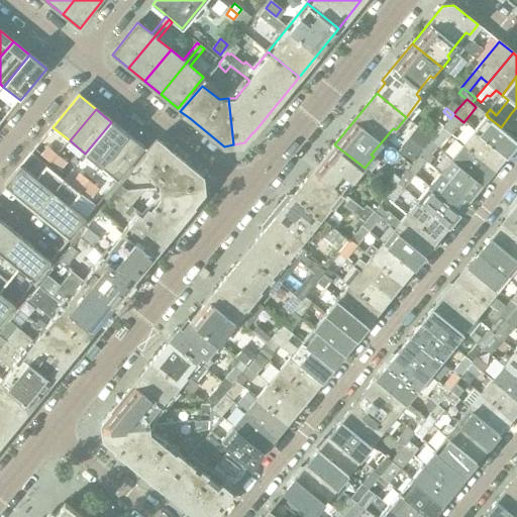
[(516,136),(516,118),(511,113),(501,127),(516,138),(516,136)]
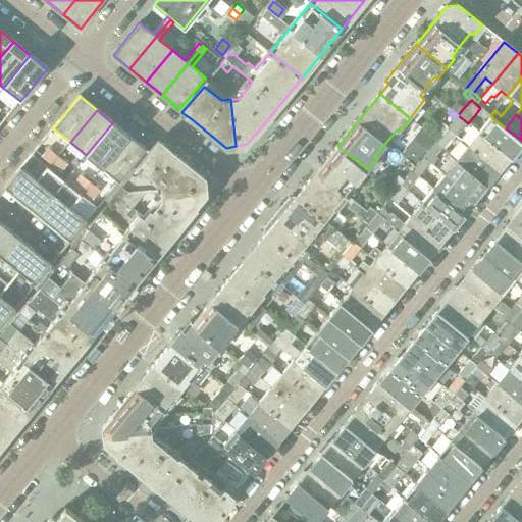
[(457,137),(468,123),(458,115),(455,119),(448,128),(457,137)]
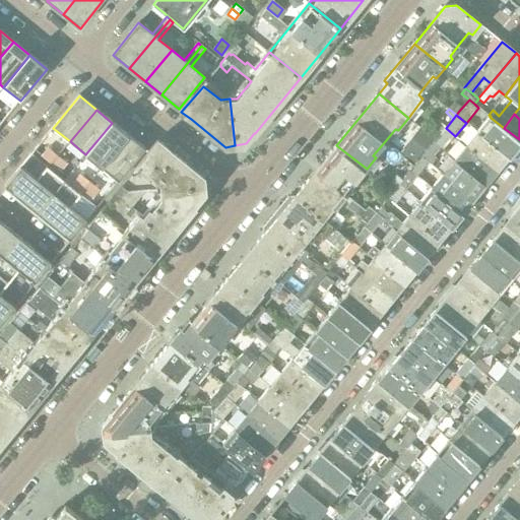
[(519,139),(504,128),(490,117),(477,132),(510,158),(516,150),(515,147),(519,141),(519,139)]
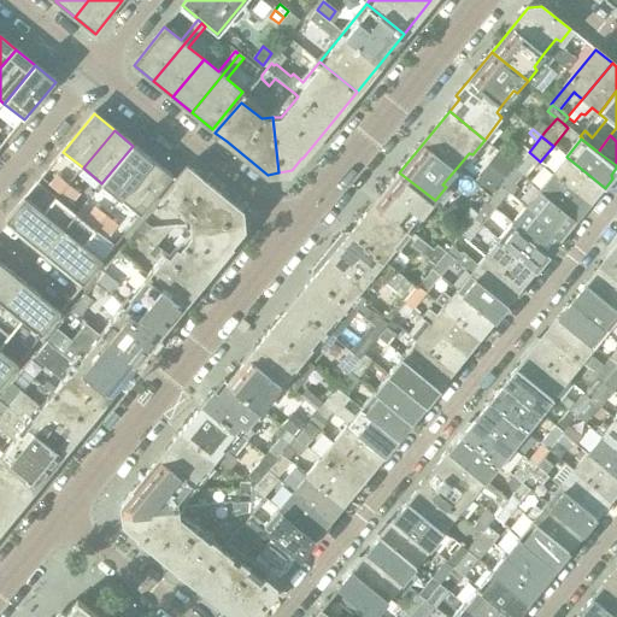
[(517,166),(529,152),(519,145),(507,159),(517,166)]
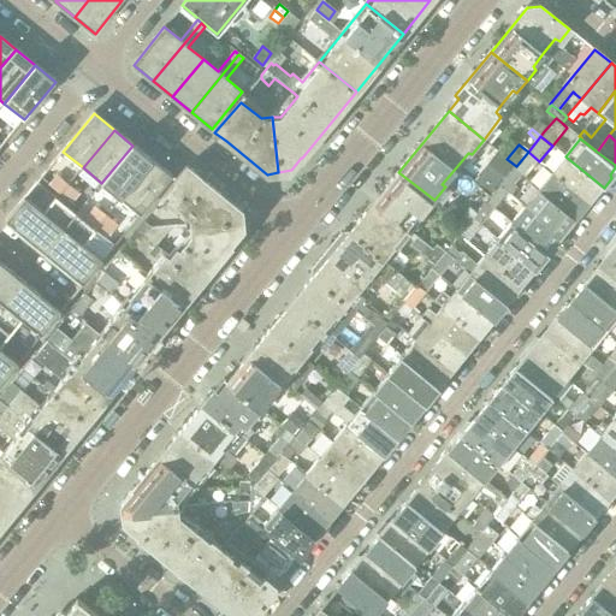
[(120,199),(152,160),(132,146),(101,183),(120,199)]
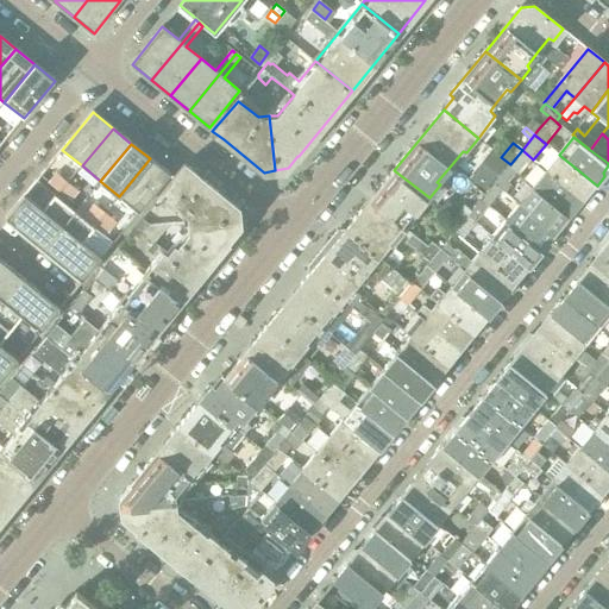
[(488,188),(508,163),(489,148),(470,173),(488,188)]
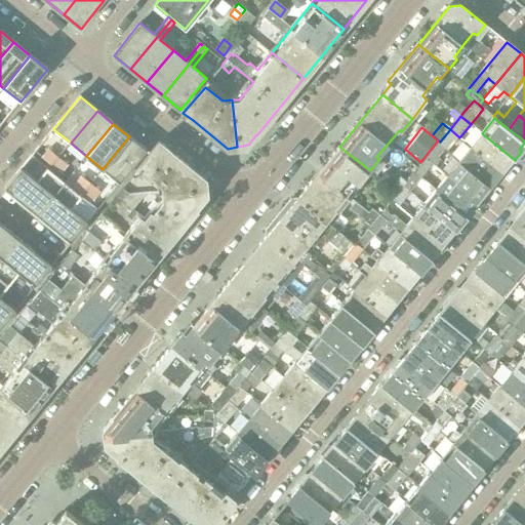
[(515,160),(482,133),(471,147),(501,172),(506,167),(509,167),(515,160)]
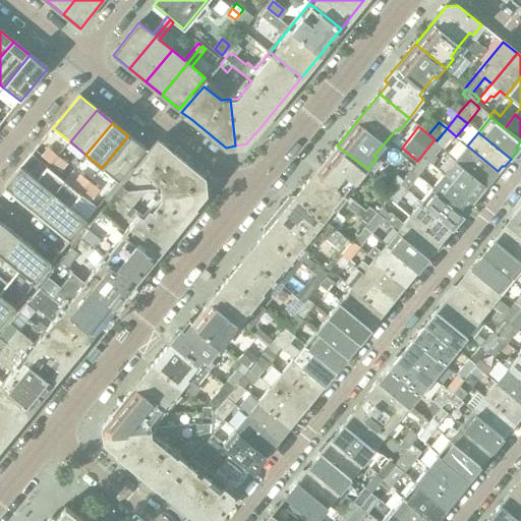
[(119,182),(146,150),(128,135),(102,168),(119,182)]
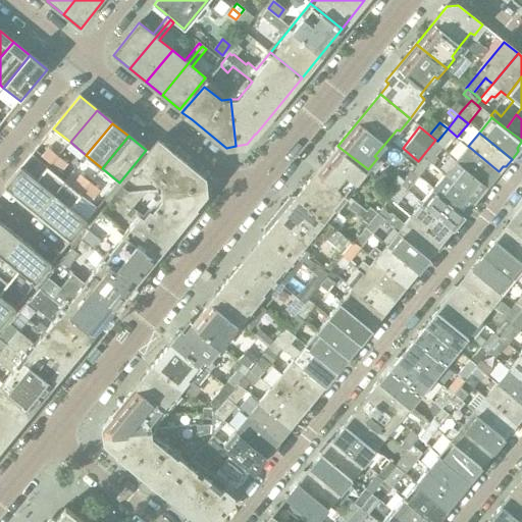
[(203,178),(167,149),(158,141),(138,166),(138,167),(160,186),(161,191),(204,186),(203,178)]
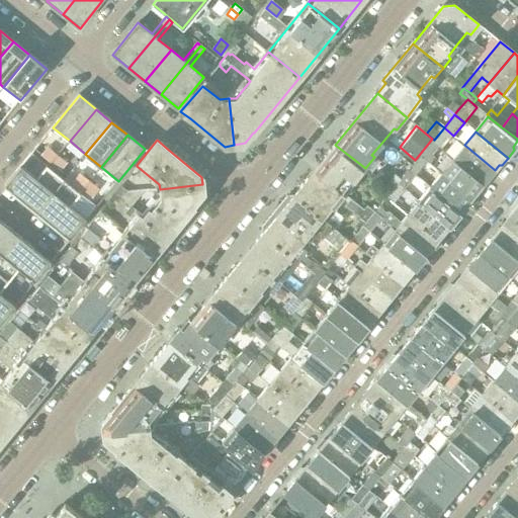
[(365,168),(335,145),(294,194),(324,220),(332,208),(329,206),(353,178),(355,179),(365,168)]
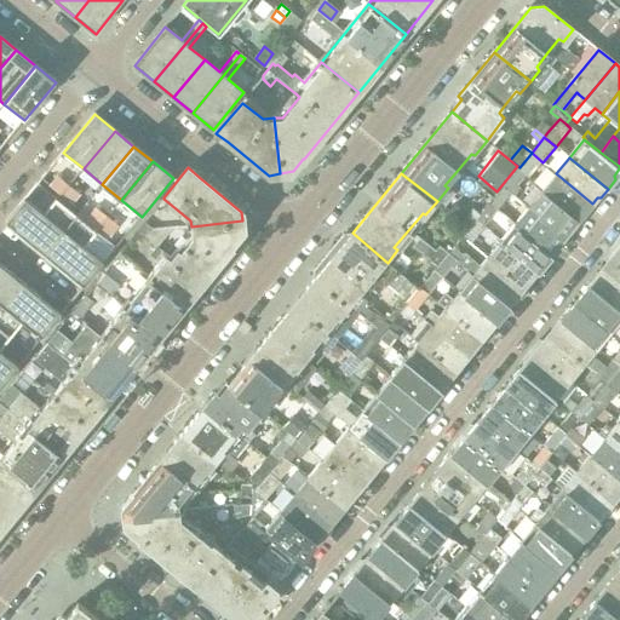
[(592,204),(556,173),(543,190),(581,220),(589,213),(587,210),(592,204)]
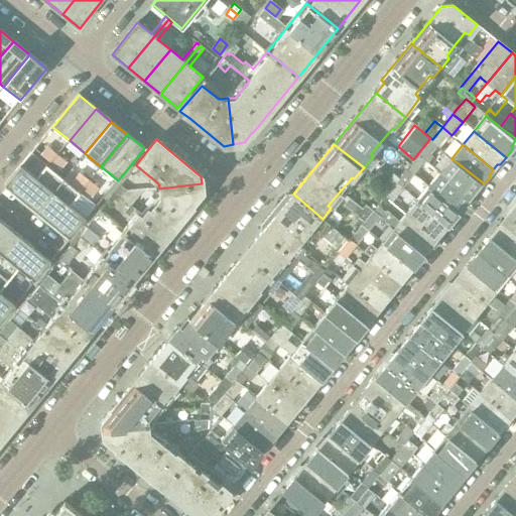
[(51,163),(57,155),(48,147),(41,155),(51,163)]
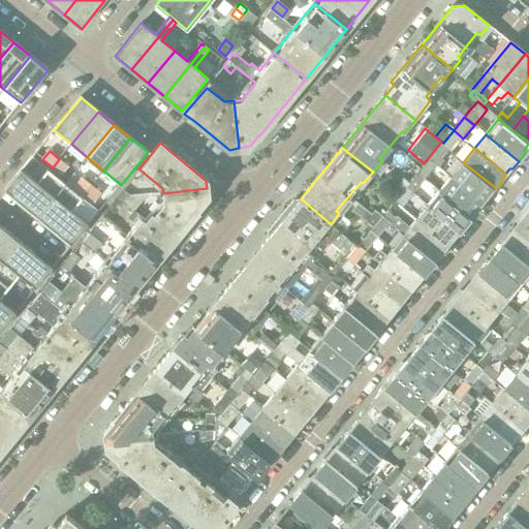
[(435,153),(430,160),(436,165),(439,167),(444,160),(435,153)]
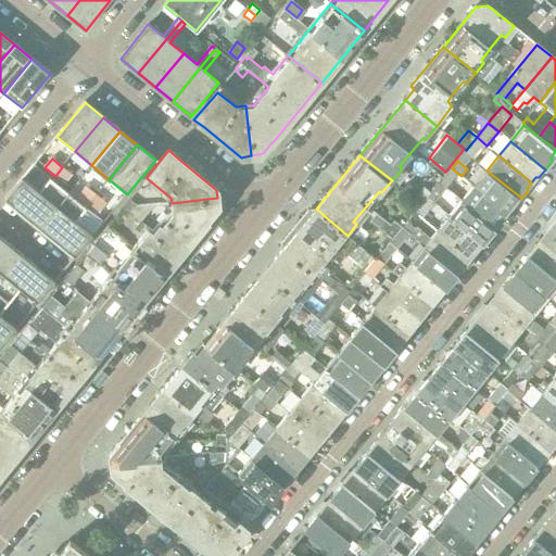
[(65,184),(72,175),(62,167),(55,176),(65,184)]
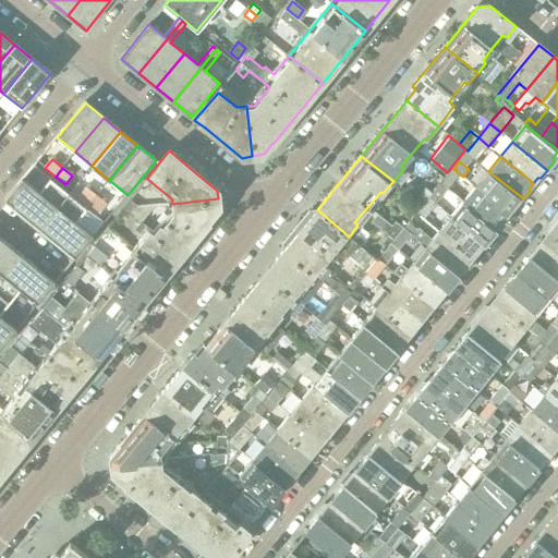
[(448,190),(460,174),(452,169),(446,179),(443,183),(441,184),(448,190)]
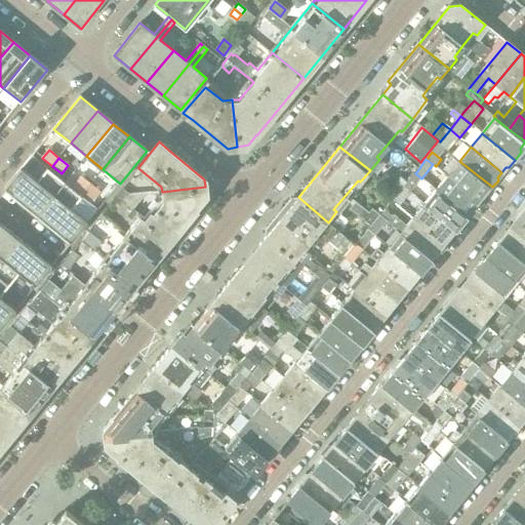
[(492,187),(459,161),(447,175),(478,200),(482,196),(485,196),(492,187)]
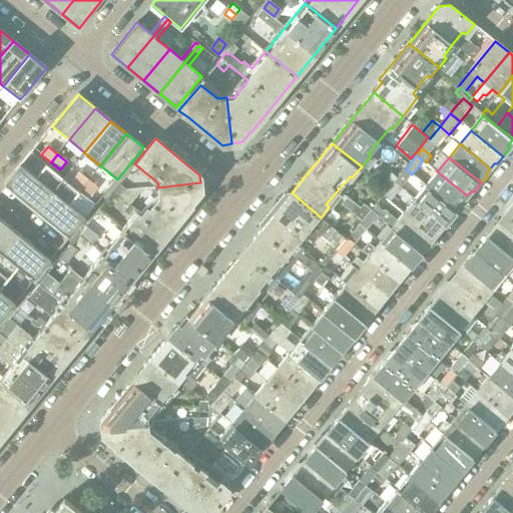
[(36,210),(62,178),(46,165),(36,177),(20,165),(4,184),(36,210)]
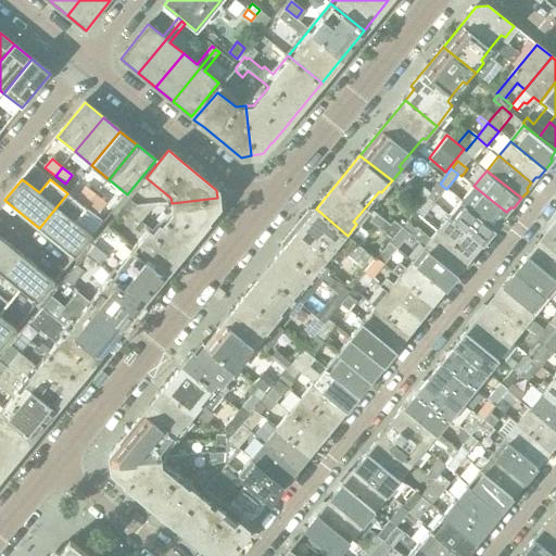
[(434,203),(446,189),(440,184),(431,193),(428,198),(434,203)]
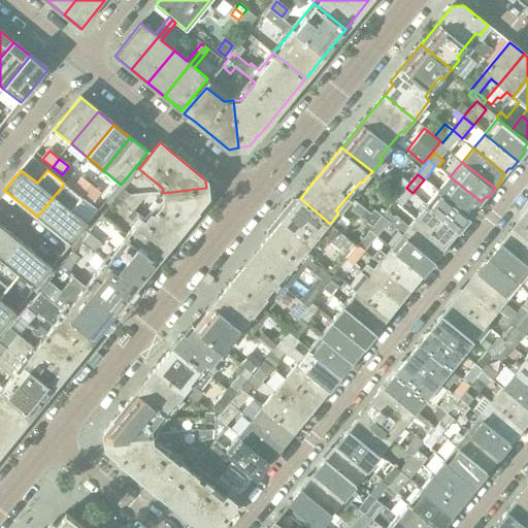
[(481,201),(450,176),(438,191),(469,216),(481,201)]
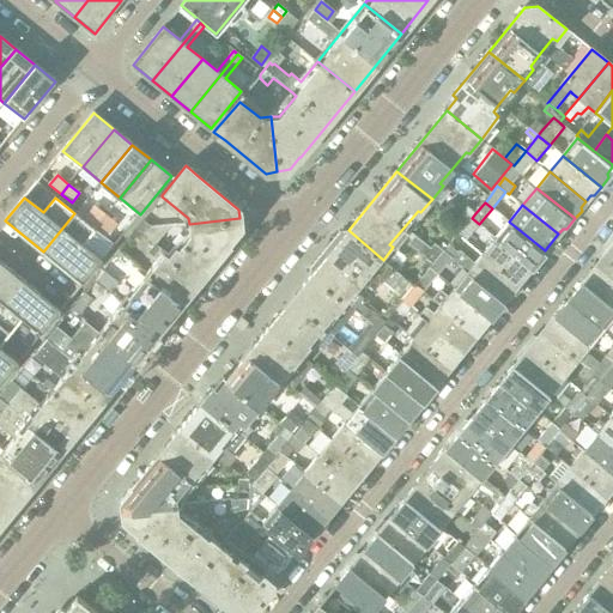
[(98,224),(107,214),(95,206),(87,216),(98,224)]
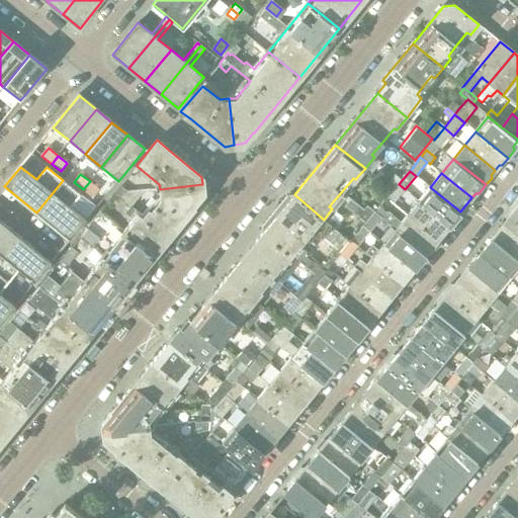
[(71,207),(81,195),(63,180),(36,212),(70,240),(86,221),(71,207)]
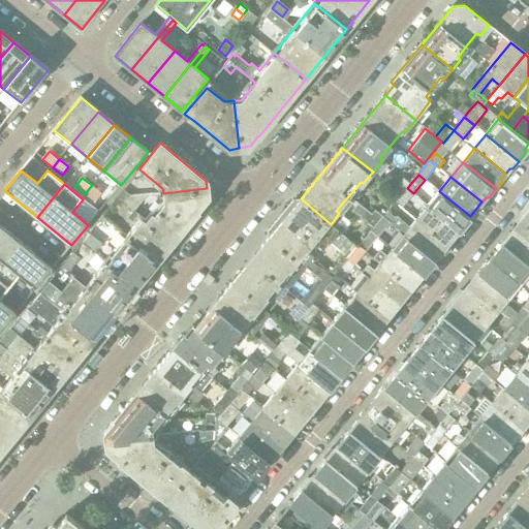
[(95,201),(101,193),(92,185),(85,193),(95,201)]
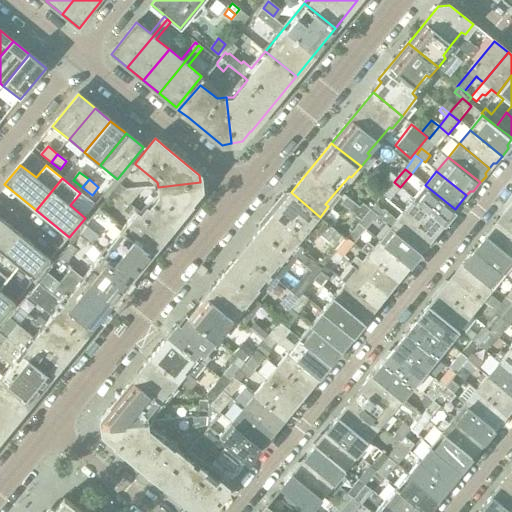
[(151,253),(190,205),(189,204),(201,190),(200,182),(158,187),(159,194),(147,209),(145,207),(140,213),(129,204),(142,188),(125,189),(119,184),(110,195),(117,201),(120,197),(128,204),(124,210),(132,217),(126,225),(121,221),(118,225),(123,229),(151,253)]
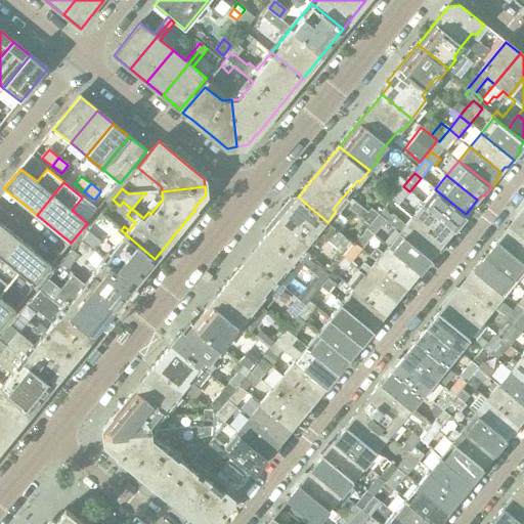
[(398,206),(409,191),(403,186),(398,192),(391,201),(398,206)]
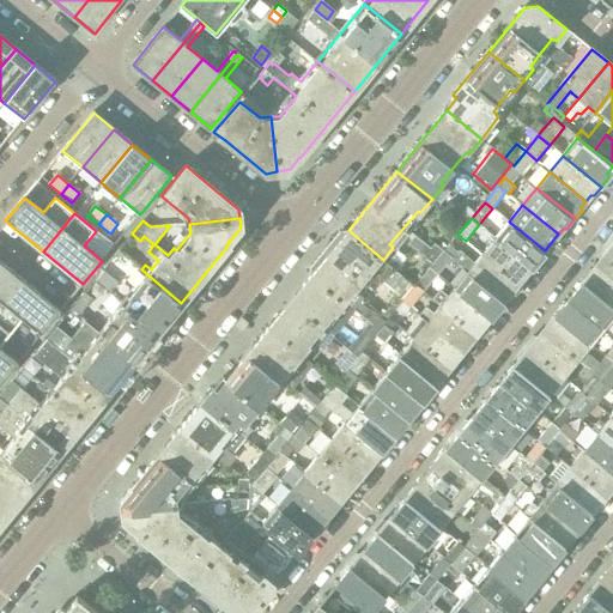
[(545,250),(509,222),(496,238),(532,267),(545,250)]
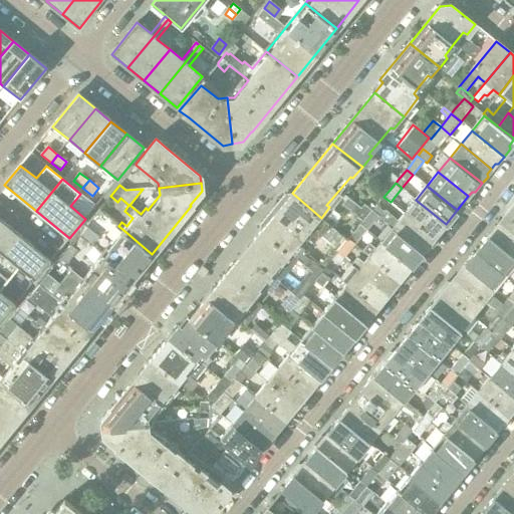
[(347,240),(325,222),(321,218),(292,193),(284,194),(259,225),(260,233),(296,261),(302,254),(293,247),(297,243),(302,236),(331,259),(337,253),(347,240)]
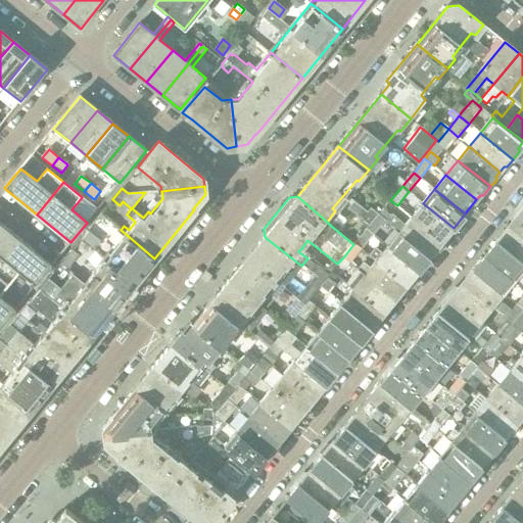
[(454,228),(423,203),(415,196),(408,204),(416,211),(411,218),(441,242),(454,228)]
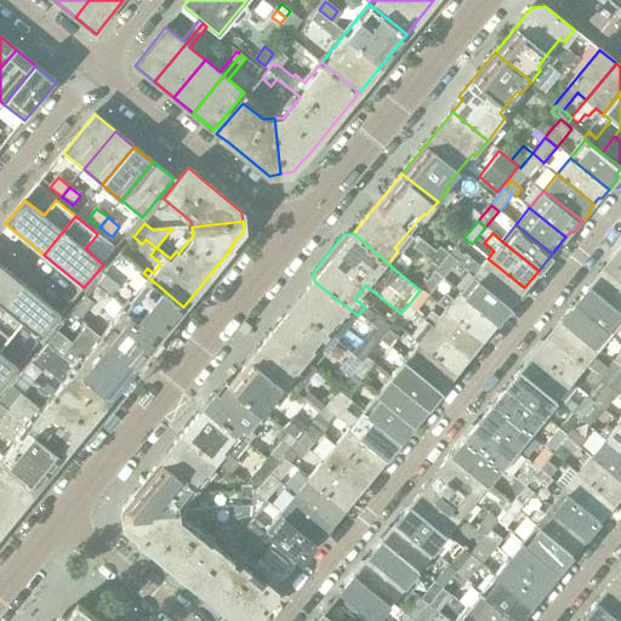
[(450,255),(440,248),(436,252),(421,240),(415,246),(440,267),(450,255)]
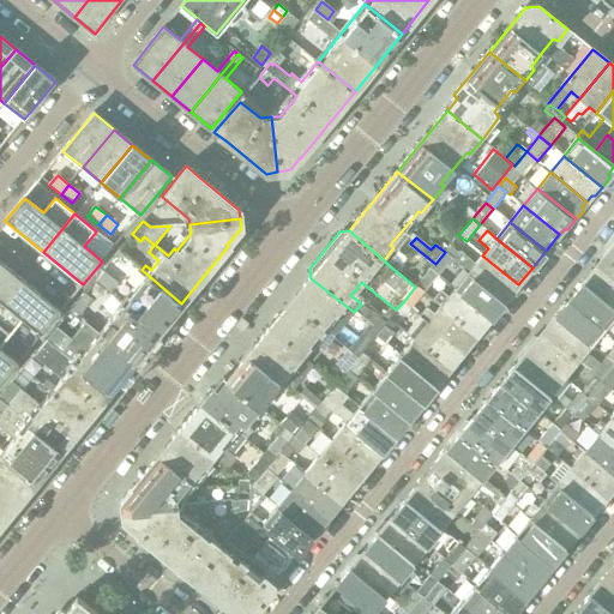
[(518,284),(482,256),(476,264),(461,251),(457,251),(451,246),(445,252),(451,258),(469,272),(505,301),(518,284)]
